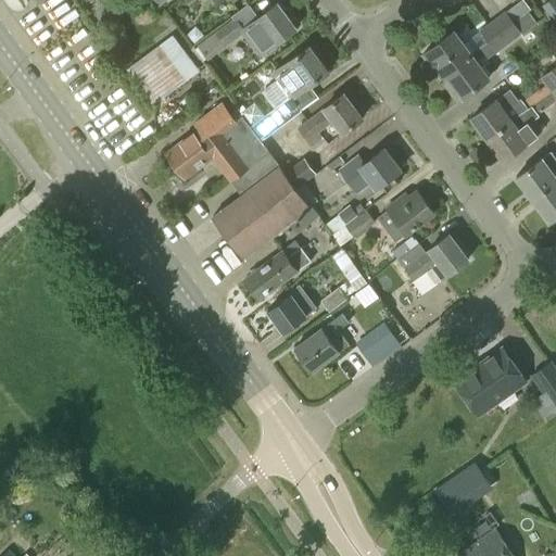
[(142,0),(121,0),(129,11),(143,0),(142,0)]
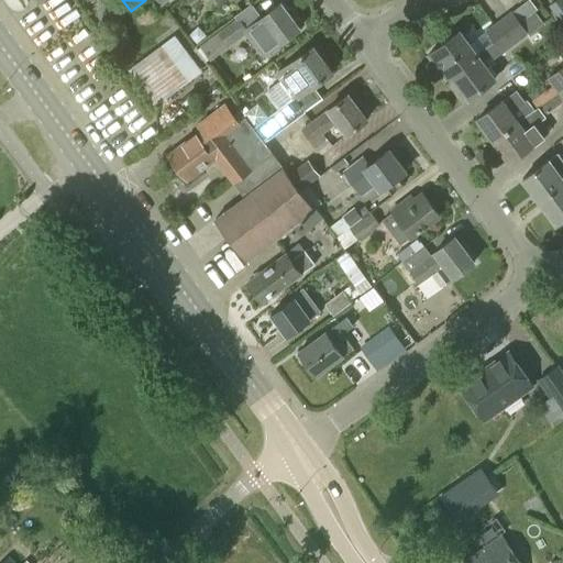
[(478,17),(495,12),(490,0),(476,0),(473,1),(478,17)]
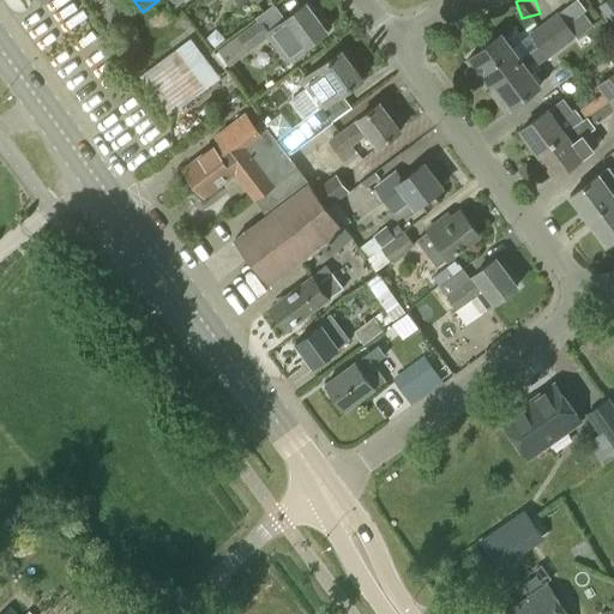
[(613,24),(613,0),(606,0),(600,5),(613,24)]
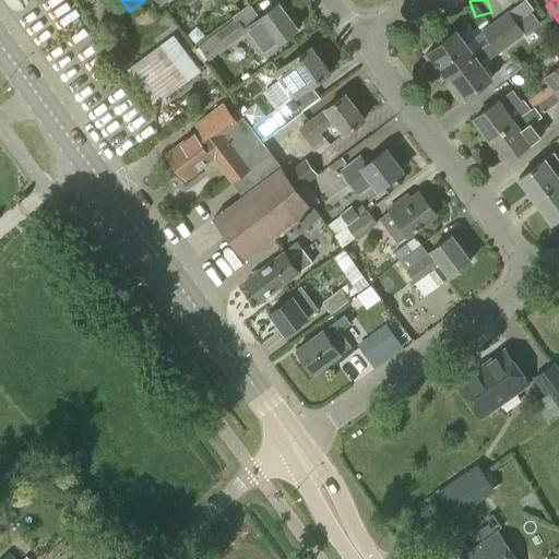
[(298,28),(280,2),(246,27),(236,16),(215,33),(227,47),(244,34),(261,57),(277,44),(298,28)]
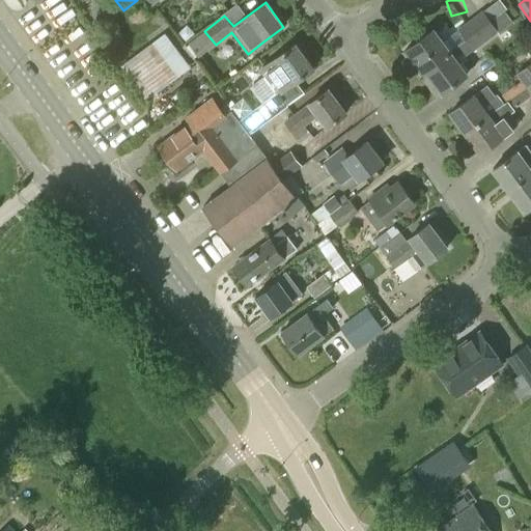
[(467,38),(501,14),(497,8),(486,16),(483,10),(459,29),(467,38)]
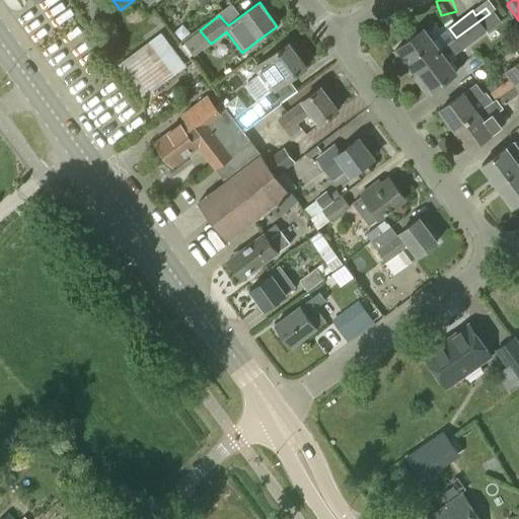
[(416,69),(432,91),(457,72),(445,56),(453,50),(455,54),(487,30),(490,33),(503,22),(494,10),(490,13),(456,38),(440,50),(416,69)]
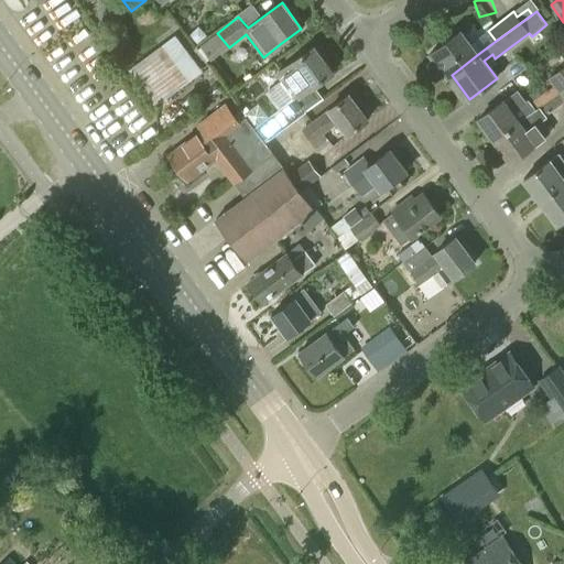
[(452,75),(478,54),(461,30),(430,54),(448,78),(452,75)]
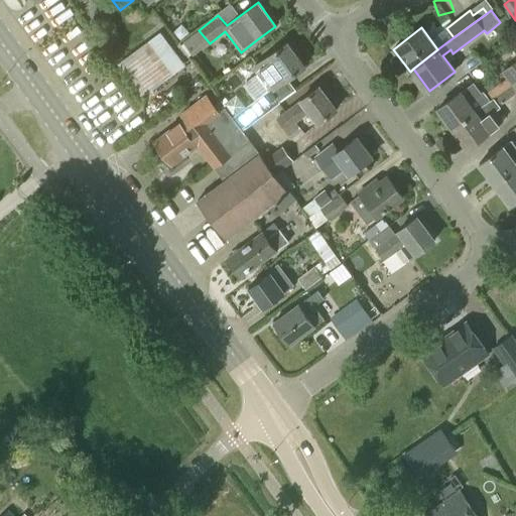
[(141,98),(172,75),(148,41),(117,63),(141,98)]
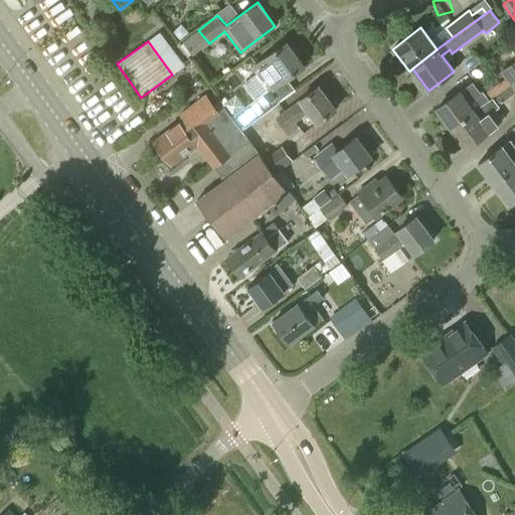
[(245,82),(258,99),(232,116),(242,130),(280,103),(271,91),(305,65),(287,42),(252,67),(258,73),(245,82)]
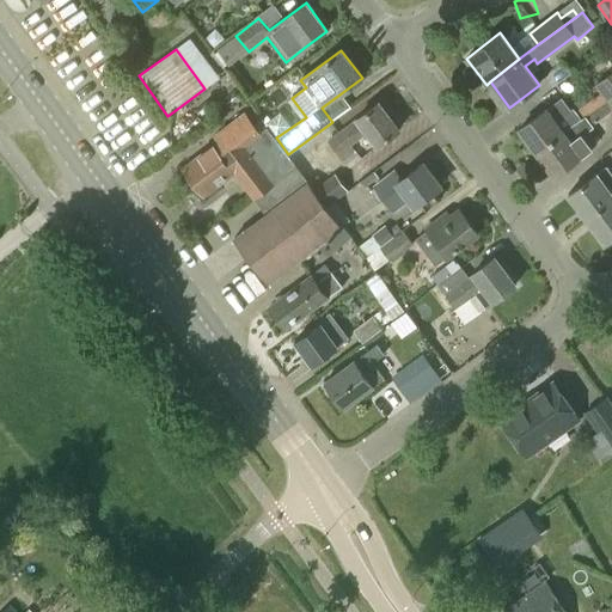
[(611,97),(611,72),(595,85),(607,102),(611,97)]
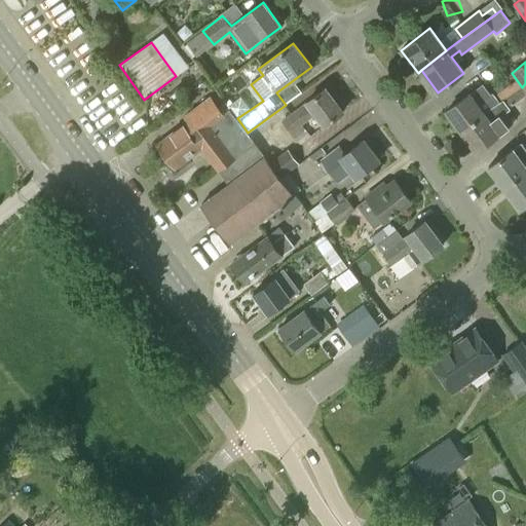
[(460,130),(499,102),(492,92),(490,94),(483,83),(446,111),(460,130)]
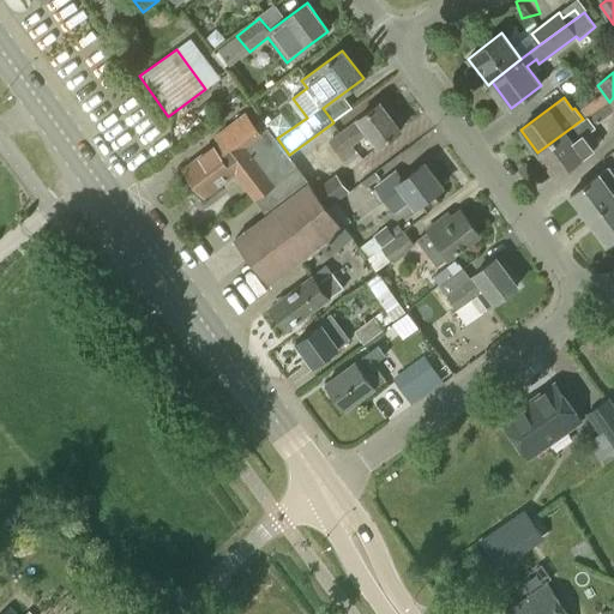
[(613,97),(609,102),(584,120),(583,119),(537,152),(555,176),(599,144),(589,131),(613,112),(613,97)]
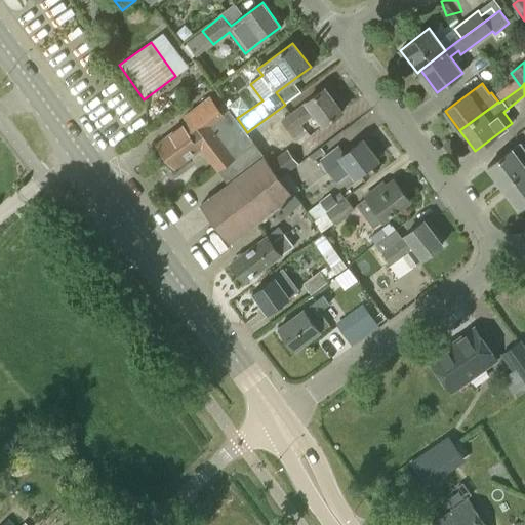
[(334,99),(325,87),(305,102),(306,104),(282,121),(293,136),(294,135),(300,143),(310,135),(301,124),(314,114),(323,126),(344,111),(342,110),(345,106),(338,98),(334,99)]
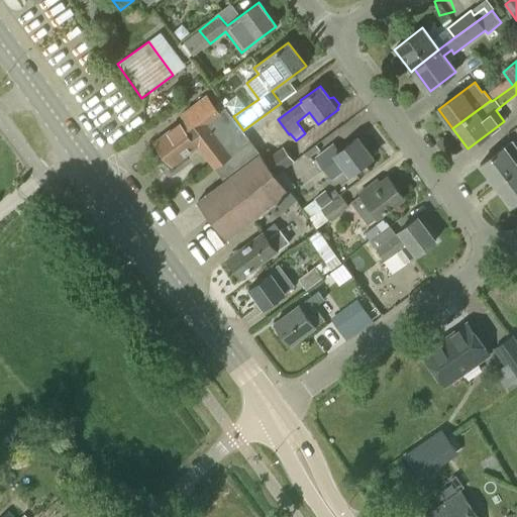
[(243,130),(233,116),(232,118),(224,108),(219,111),(207,95),(181,115),(185,120),(154,142),(172,166),(198,145),(214,168),(249,141),(242,131),(243,130)]
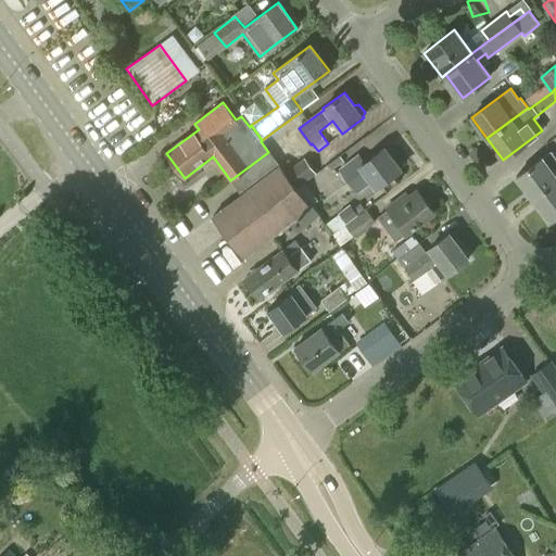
[(267,150),(307,119),(302,112),(262,141),(267,150)]
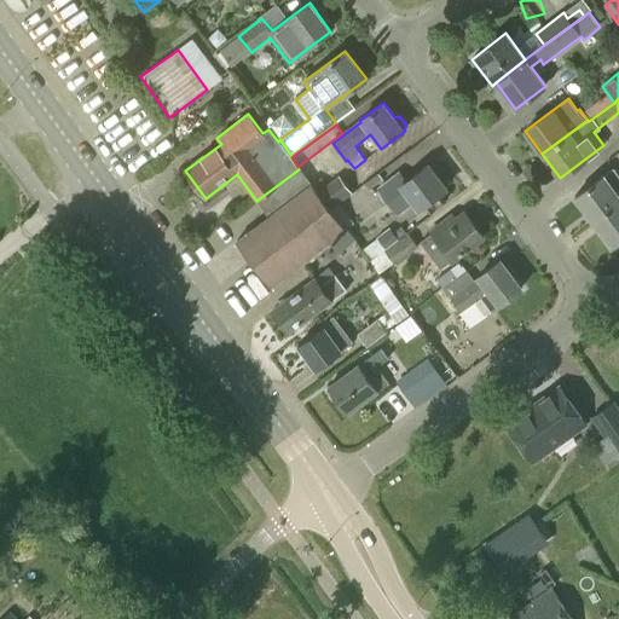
[(446,187),(429,165),(405,181),(399,173),(379,187),(398,214),(412,202),(418,209),(446,187)]
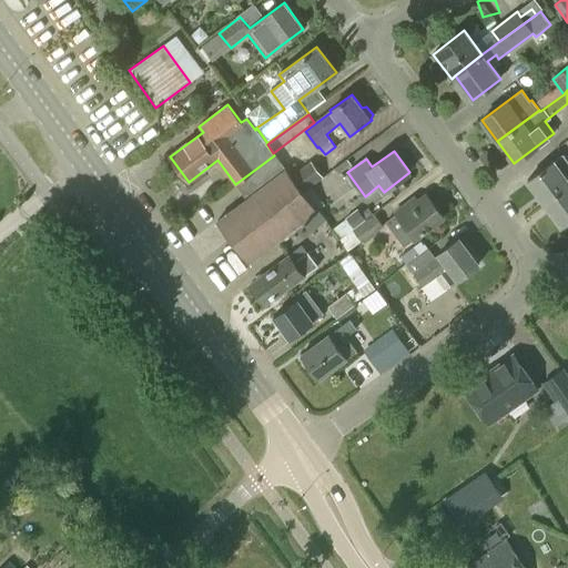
[(544,204),(567,185),(567,160),(564,154),(527,181),(544,204)]
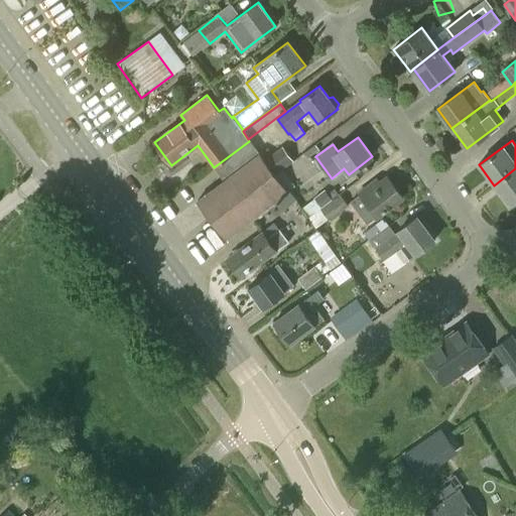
[(275,173),(265,160),(264,161),(249,141),(214,167),(224,180),(198,201),(226,239),(268,207),(275,217),(295,201),(288,191),(275,173)]
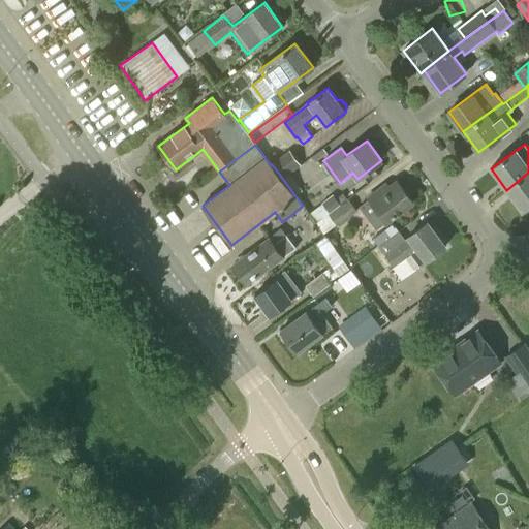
[(316,162),(328,154),(323,149),(313,157),(316,162)]
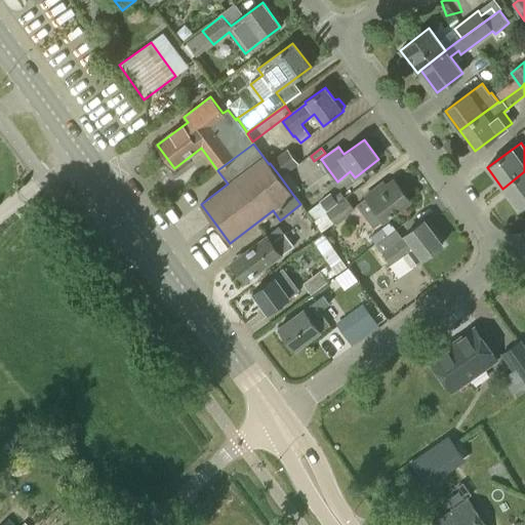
[(280,176),(287,171),(297,163),(287,150),(270,163),(280,176)]
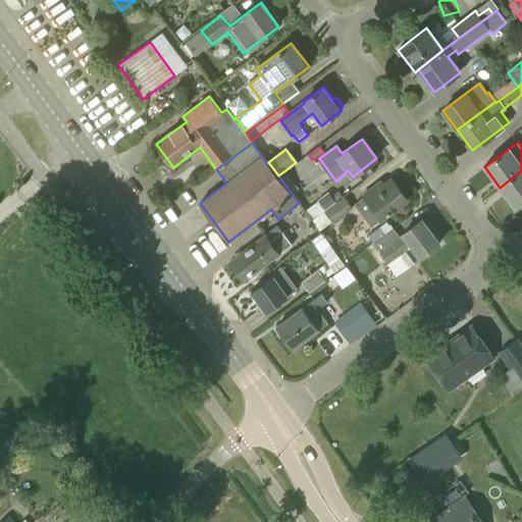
[(278,175),(292,194),(299,188),(285,170),(278,175)]
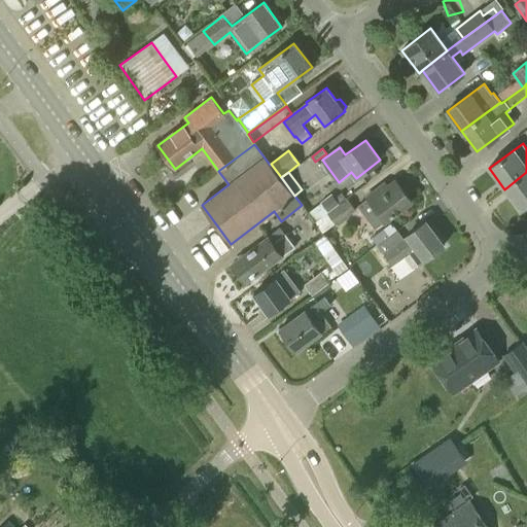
[(526,172),(504,189),(520,210),(526,204),(526,172)]
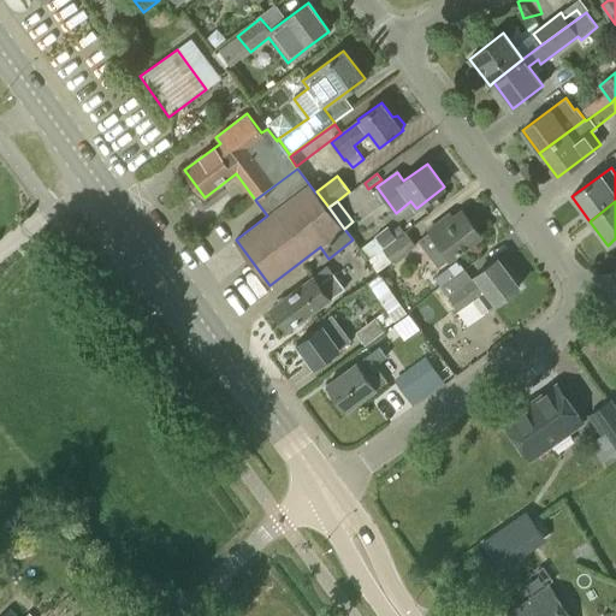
[(481,237),(461,211),(452,217),(450,213),(426,231),(428,232),(419,241),(438,267),(448,259),(449,261),(481,237)]
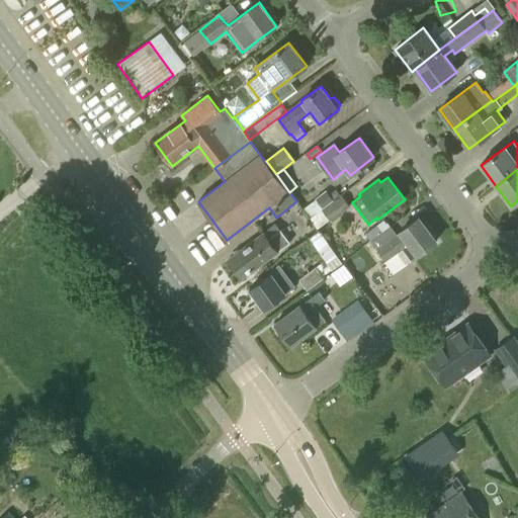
[(322,208),(333,200),(333,199),(340,194),(335,189),(329,194),(326,190),(315,199),(322,208)]
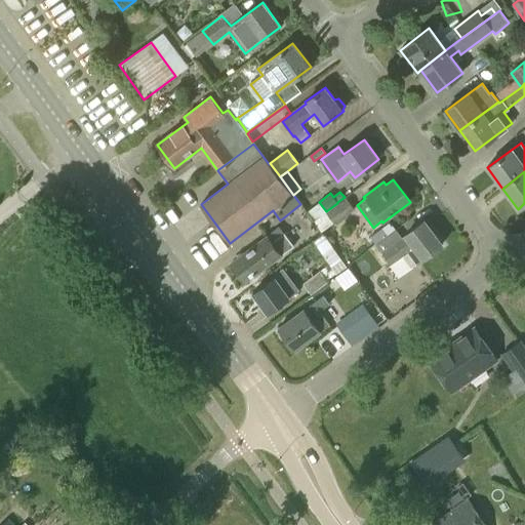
[(354,209),(346,198),(325,212),(334,224),(354,209)]
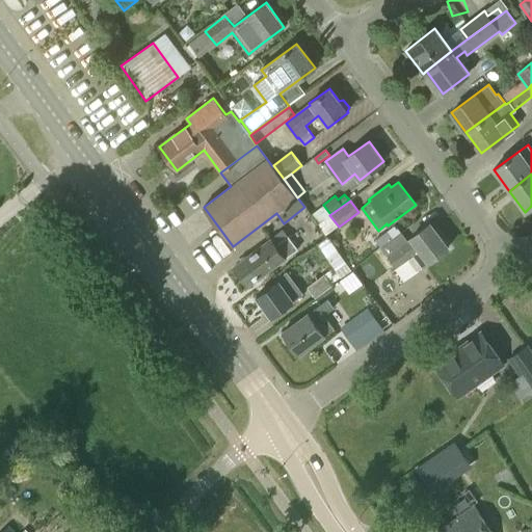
[(401,232),(380,247),(395,268),(414,255),(422,267),(449,247),(430,222),(408,239),(409,240),(407,241),(401,232)]
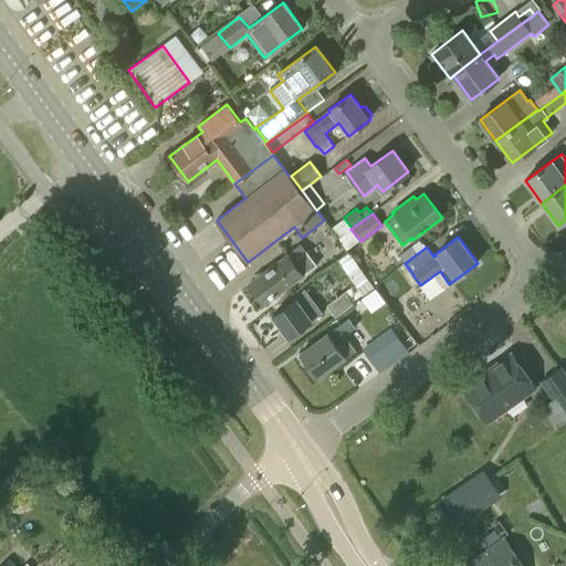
[(405,263),(427,247),(423,243),(413,251),(411,248),(399,257),(405,263)]
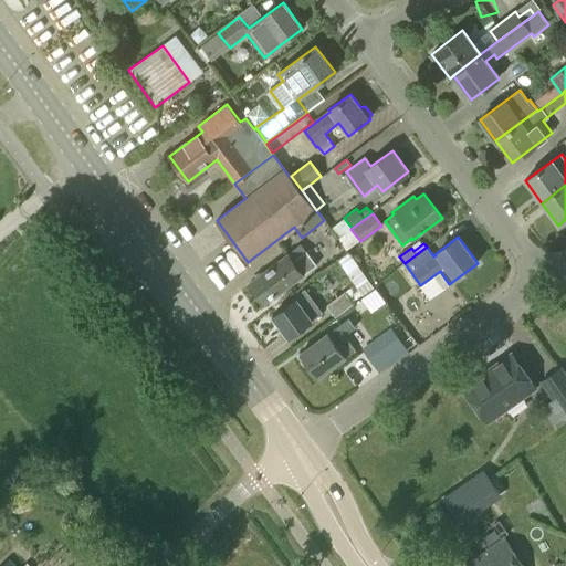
[(316,264),(306,251),(293,261),(289,254),(249,284),(263,304),(316,264)]
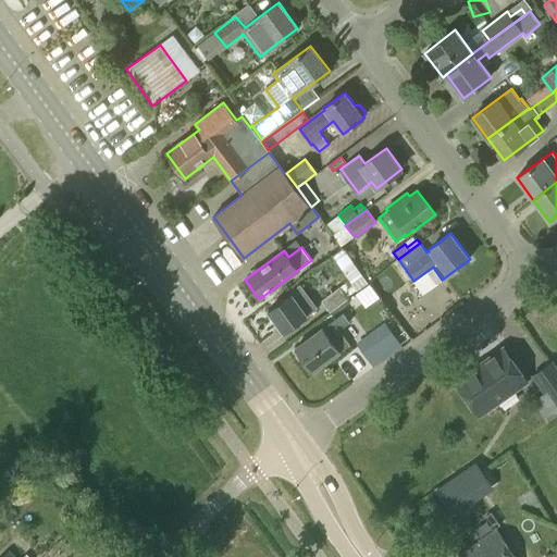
[(358,292),(369,284),(344,247),(333,255),(358,292)]
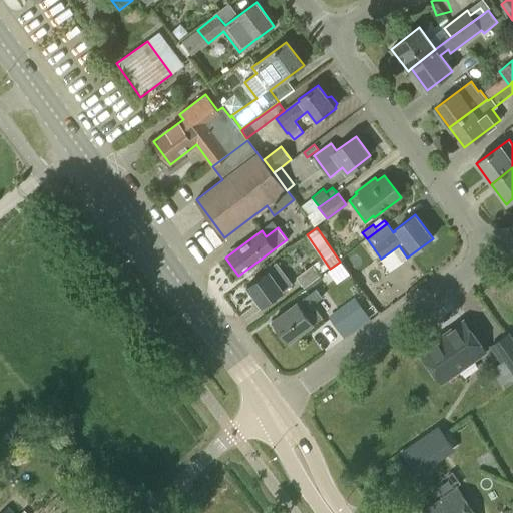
[(292,284),(278,265),(247,287),(262,307),(292,284)]
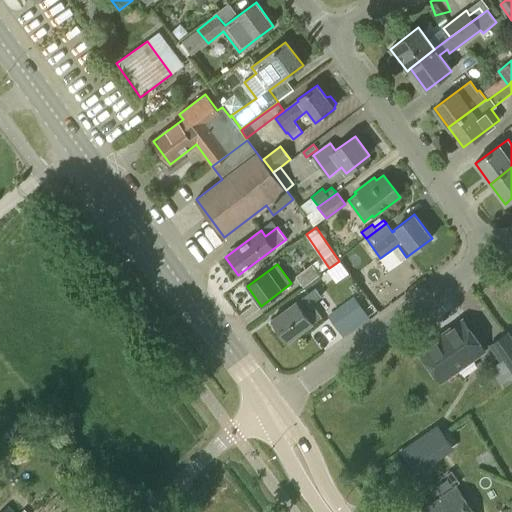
[(303,286),(319,274),(312,264),(296,275),(303,286)]
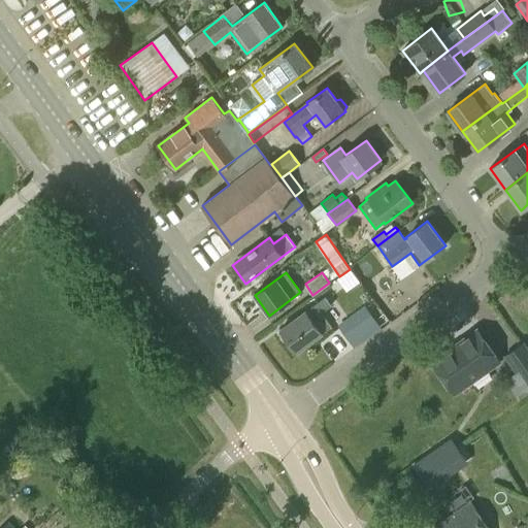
[(297,353),(322,334),(312,321),(330,307),(324,298),(281,330),(297,353)]
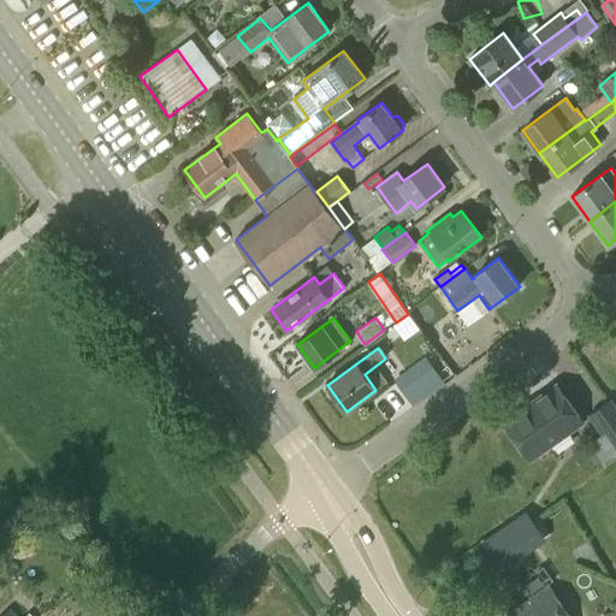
[(426,356),(394,380),(413,406),(444,383),(426,356)]
